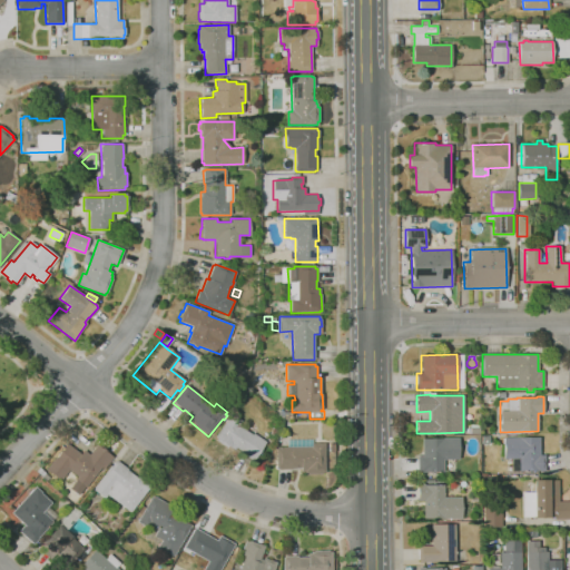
[(253,460),(235,448),(233,452),(213,439),(231,413),(242,421),(238,425),(252,434),(253,433),(259,438),(261,436),(264,440),(263,441),(265,442),(253,460)]
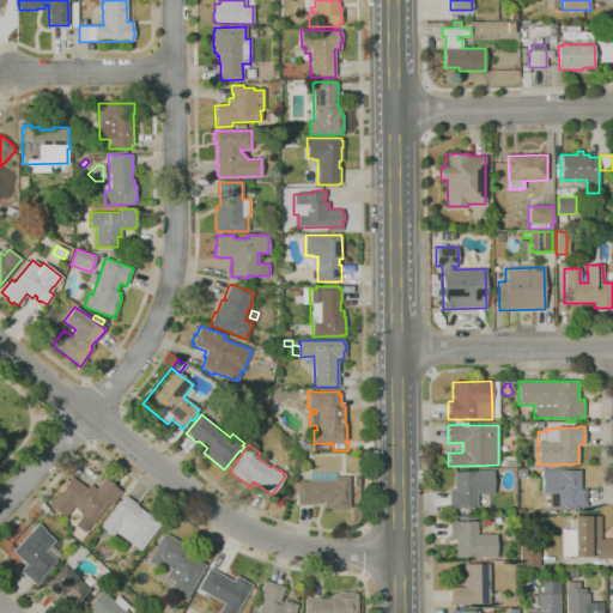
[(477,508),(449,509),(449,491),(454,491),(454,472),(493,471),(493,493),(477,495),(477,508)]
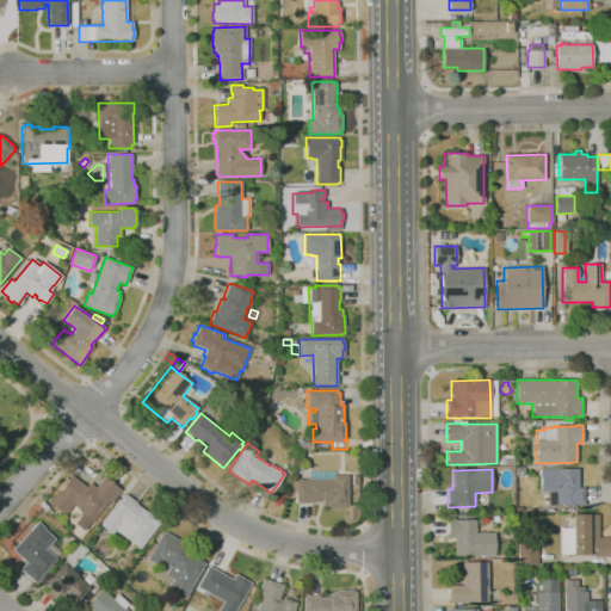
[(556,506),(556,505),(548,505),(548,492),(541,492),(539,469),(579,469),(579,488),(584,488),(584,505),(556,506)]
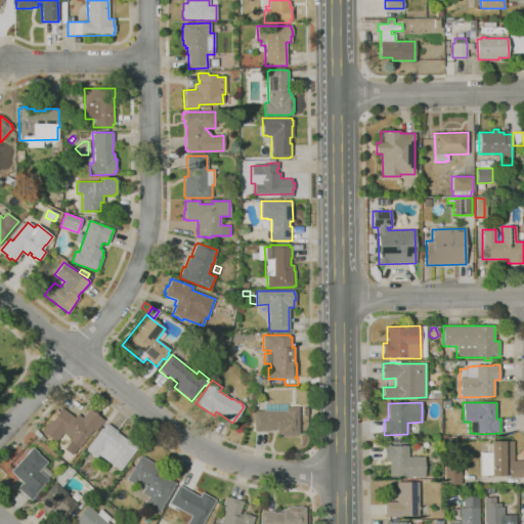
[(281,436),(281,435),(279,435),(279,433),(277,433),(277,431),(267,431),(256,431),(254,431),(254,430),(254,411),(264,411),(264,404),(287,404),(287,407),(299,407),(299,408),(308,408),(308,417),(302,417),(302,416),(299,416),(299,435),(296,435),(296,436),(281,436)]
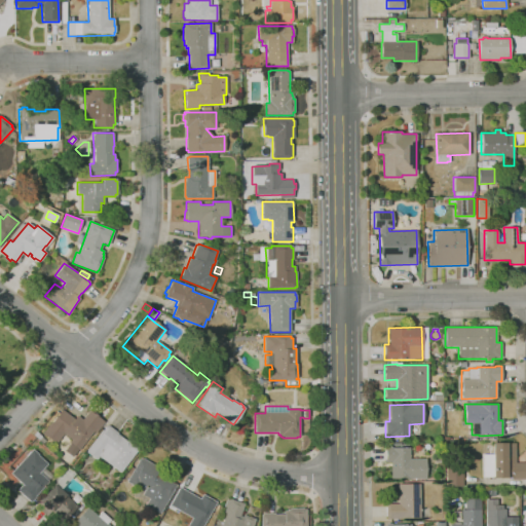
[(78,450),(69,443),(71,440),(64,434),(55,444),(42,434),(62,409),(75,419),(77,416),(82,420),(89,410),(104,421),(96,433),(94,431),(78,450)]
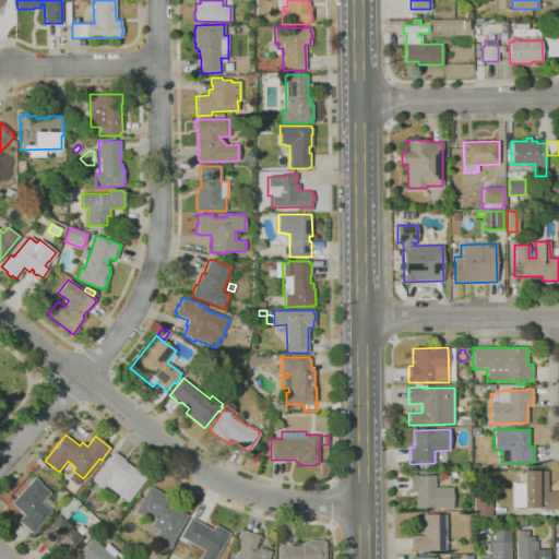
[(127,502),(105,485),(102,489),(91,480),(113,452),(114,453),(115,452),(126,461),(125,462),(146,478),(127,502)]
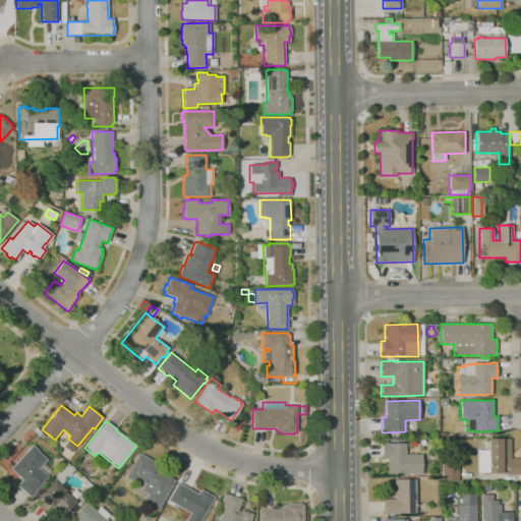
[(520,474),(506,474),(506,473),(487,473),(487,472),(478,472),(478,450),(487,450),(487,439),(501,439),(511,439),(511,458),(520,458),(520,474)]
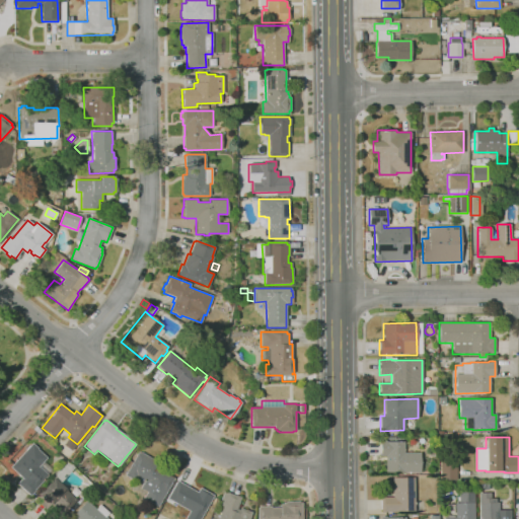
[(420,472),(385,472),(385,456),(380,456),(380,442),(403,442),(403,453),(420,453),(420,472)]
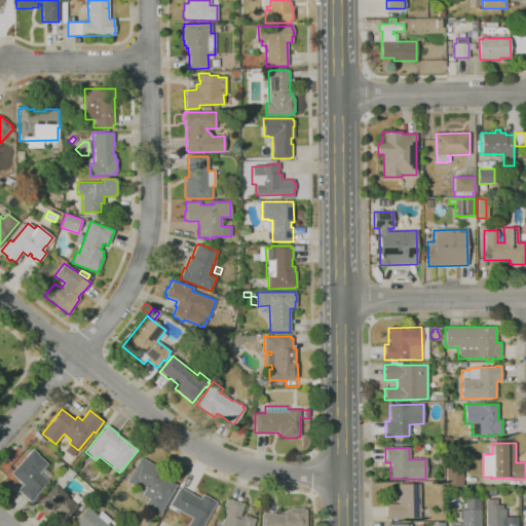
[(31,502),(17,490),(22,485),(10,474),(33,449),(39,455),(38,455),(47,463),(43,467),(51,476),(47,481),(48,482),(35,496),(36,496),(31,502)]
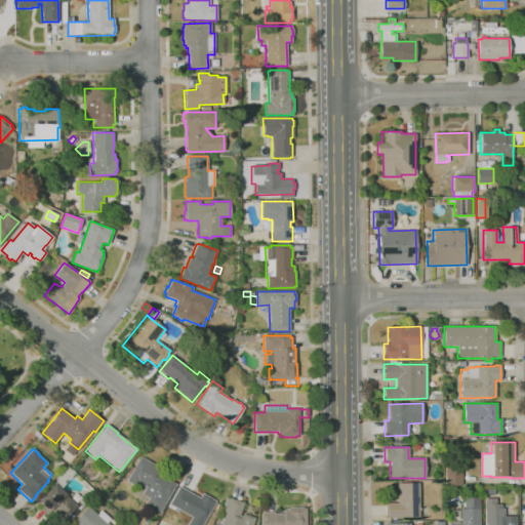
[(159,513),(145,505),(149,498),(142,494),(145,487),(138,483),(136,487),(126,481),(139,457),(142,458),(143,457),(154,465),(154,466),(158,469),(156,473),(175,484),(159,513)]
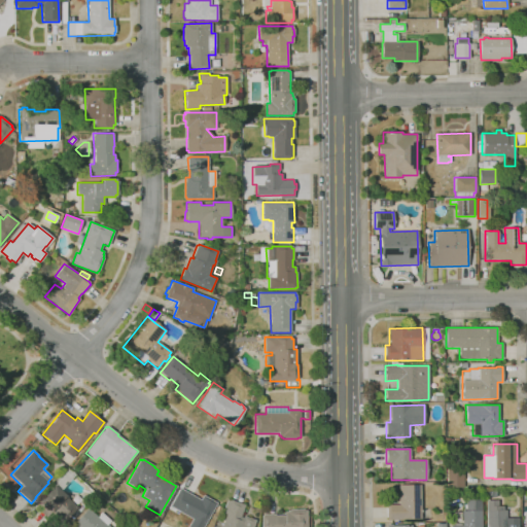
[(463,488),(447,488),(447,465),(463,465),(463,488)]
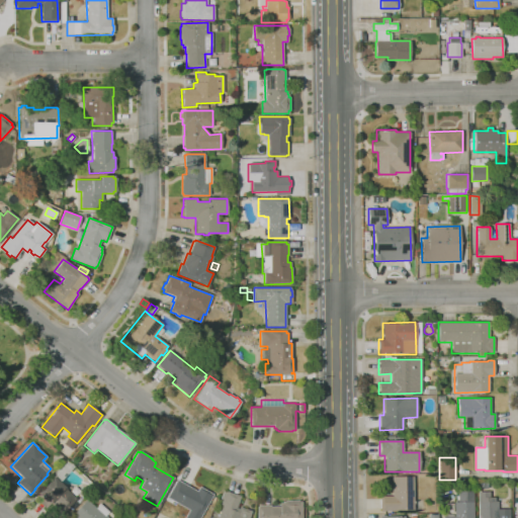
[(63,513),(51,502),(46,508),(34,498),(39,493),(38,493),(52,479),(50,478),(66,459),(73,466),(59,482),(64,487),(64,488),(76,499),(63,513)]
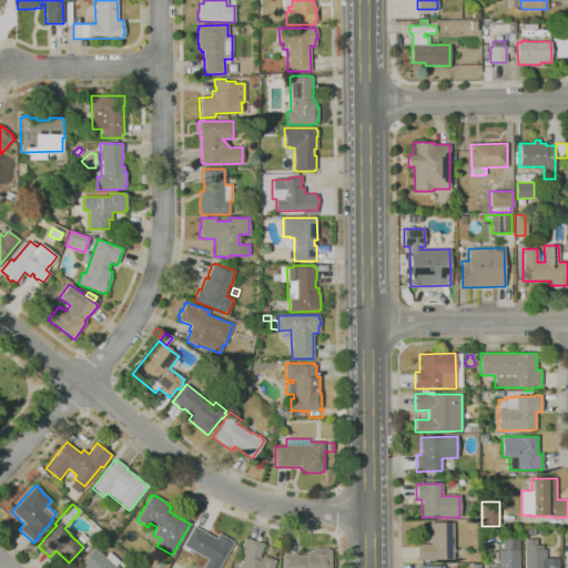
[(453,561),(416,561),(416,544),(429,544),(429,523),(453,523),(453,561)]
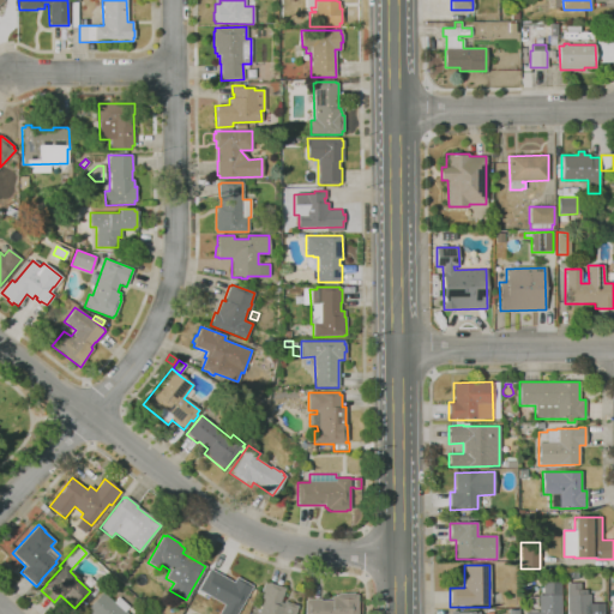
[(197,589),(209,569),(233,582),(236,577),(253,587),(236,613),(217,613),(223,605),(197,589)]
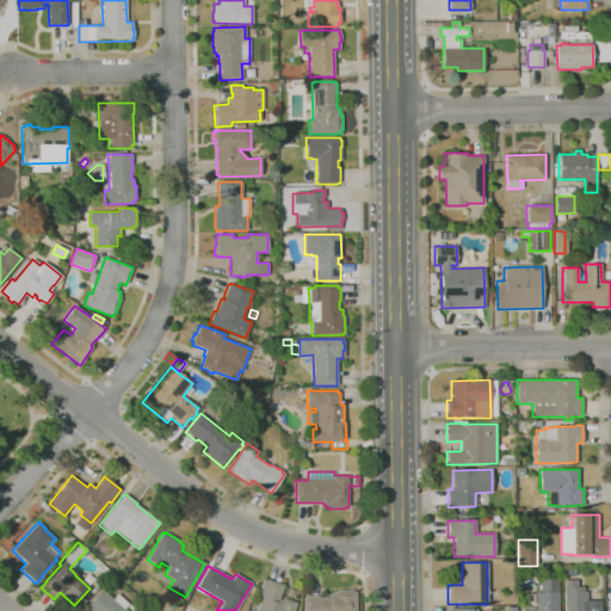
[(97,587),(92,582),(100,573),(105,578),(97,587)]
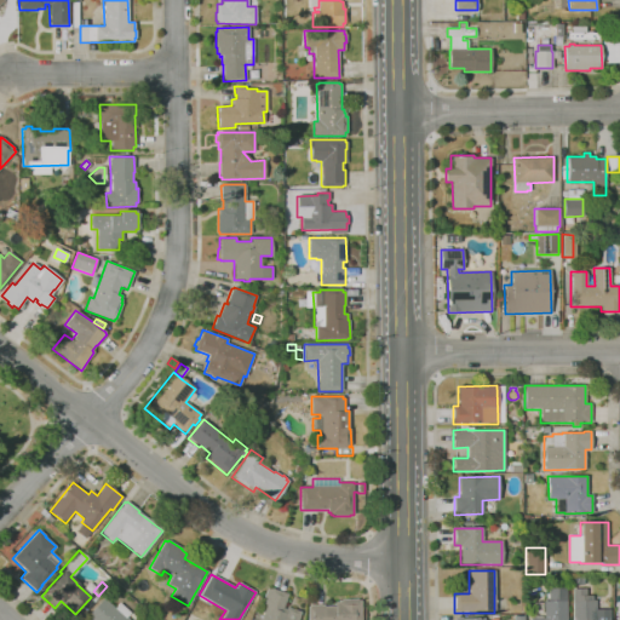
[(250,619),(257,602),(260,603),(267,587),(271,590),(271,589),(287,593),(282,608),(286,609),(286,607),(300,612),(297,619),(250,619)]
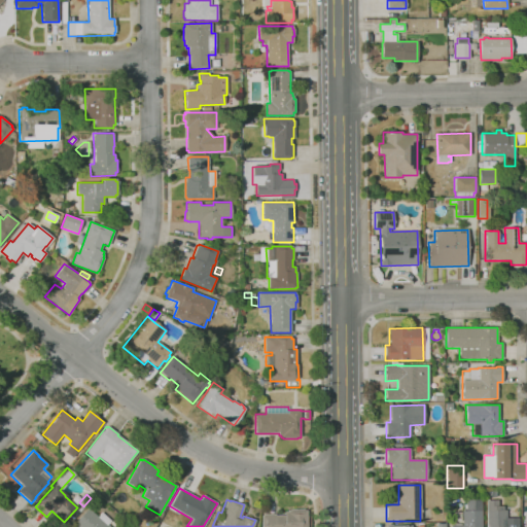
[(450,526),(450,525),(461,525),(461,512),(465,512),(465,499),(481,499),(481,526),(450,526)]
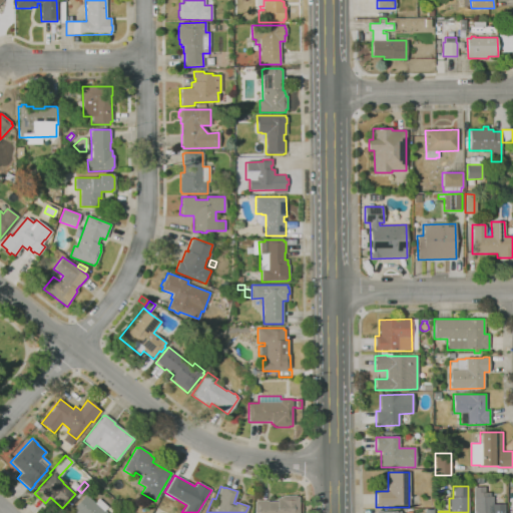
[(473,512),(473,487),(484,487),(484,493),(490,493),(490,496),(493,496),(493,504),(504,504),(504,512),(473,512)]
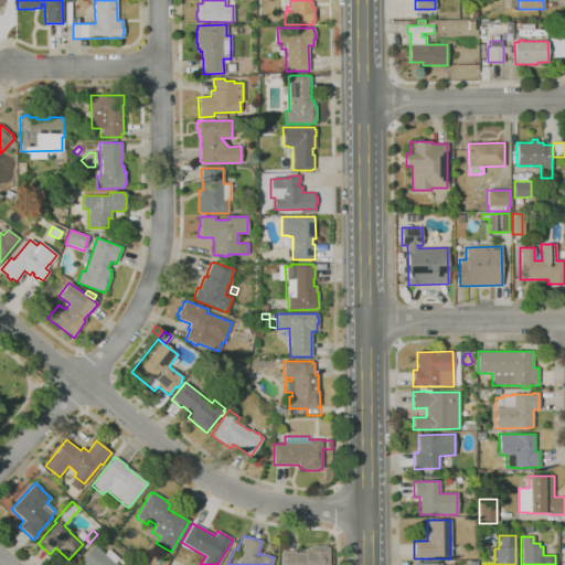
[(80,564),(77,563),(94,545),(104,554),(108,550),(118,558),(115,563),(117,564),(80,564)]
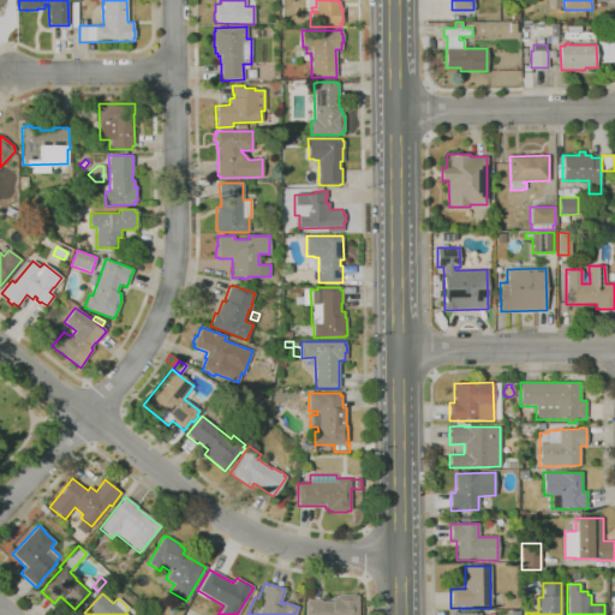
[(358,614),(305,614),(305,602),(308,602),(308,599),(322,599),(322,602),(332,602),(332,597),(335,597),(335,596),(338,596),(338,593),(358,593),(358,614)]
